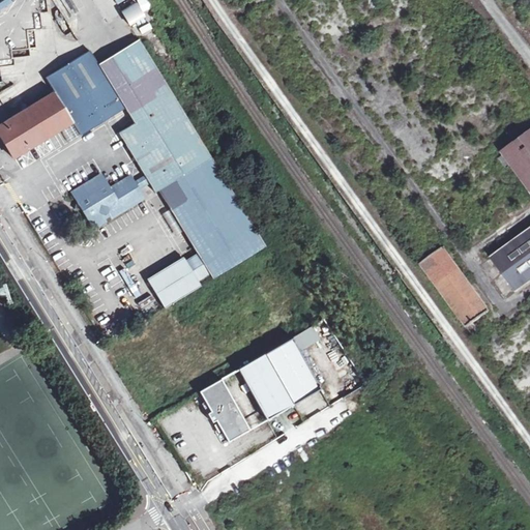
[(0,11),(12,4),(9,0),(4,0),(0,3),(0,11)]
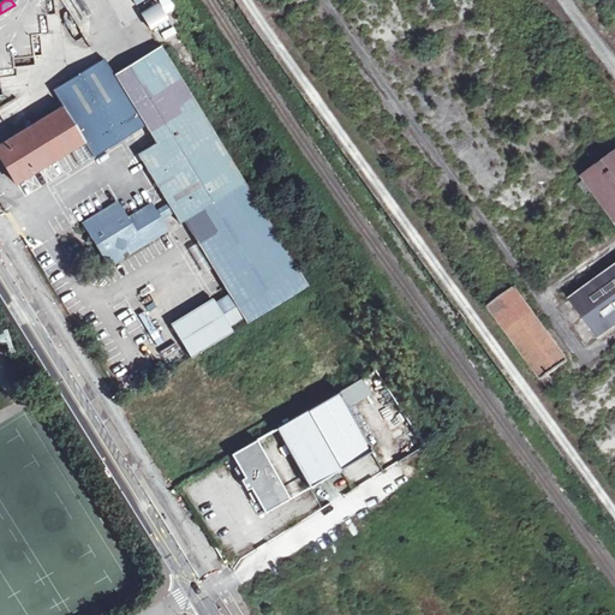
[(150,31),(169,22),(160,4),(141,13),(150,31)]
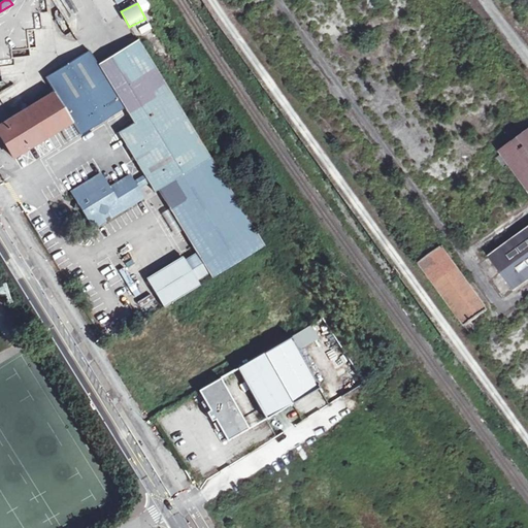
[(170,95),(137,40),(96,66),(88,53),(44,79),(53,93),(0,125),(0,139),(12,160),(60,131),(71,124),(79,137),(124,110),(134,105),(143,120),(133,126),(119,135),(139,169),(154,193),(157,191),(172,182),(184,200),(168,209),(191,248),(195,254),(209,276),(211,281),(263,249),(209,160),(170,95)]
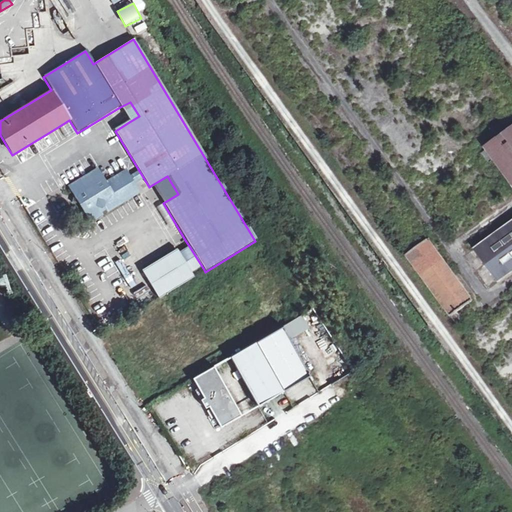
[(130,102),(120,107),(129,122),(139,116),(130,102)]
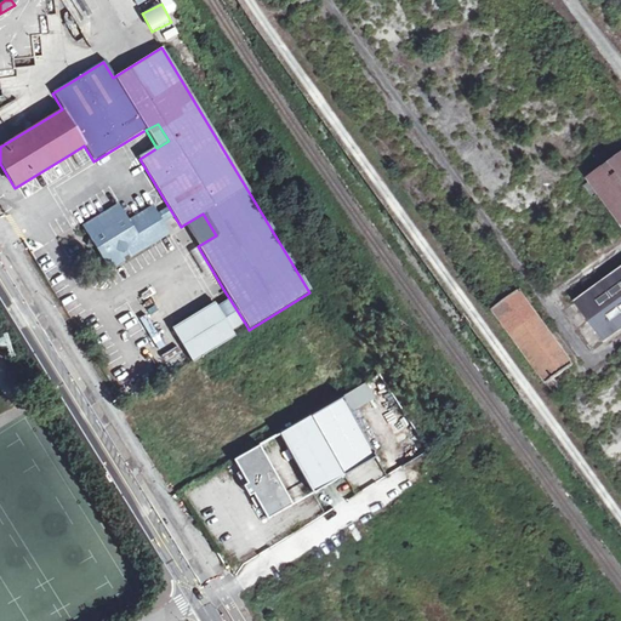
[(620,153),(586,180),(620,227),(620,153)]
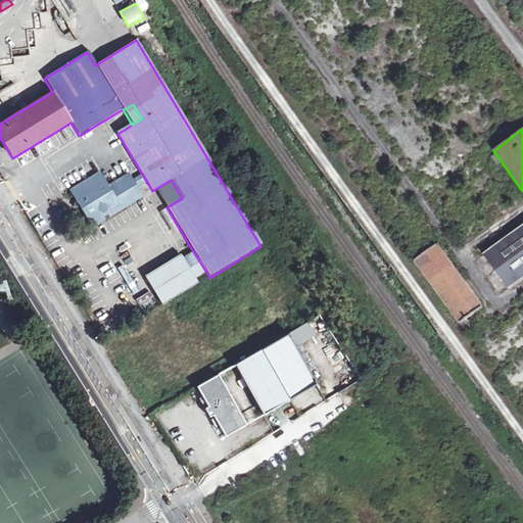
[(108,216),(141,196),(129,176),(107,188),(99,174),(69,191),(80,207),(79,208),(84,218),(86,217),(91,226),(103,219),(101,216),(106,212),(108,216)]
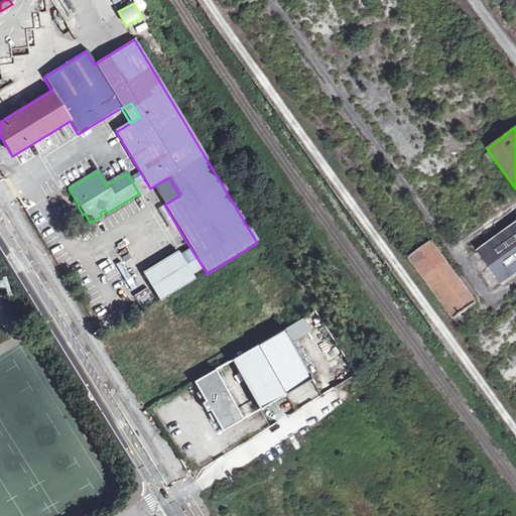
[(515,222),(477,252),(500,284),(515,271),(515,222)]
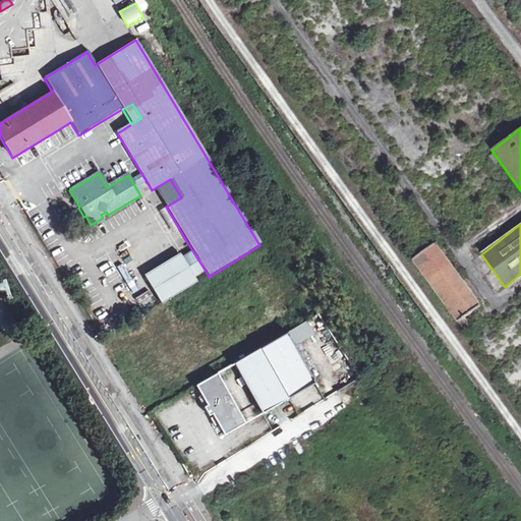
[(430,243),(409,258),(462,331),(469,327),(462,317),(477,306),(430,243)]
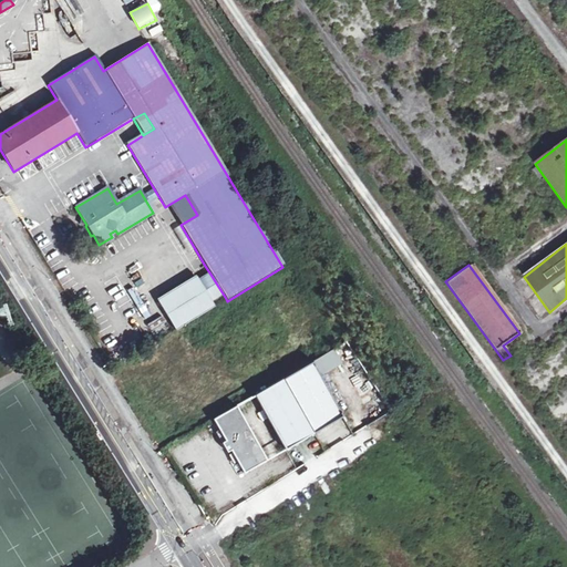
[(225,297),(209,272),(196,280),(195,277),(155,300),(174,332),(214,309),(212,305),(225,297)]
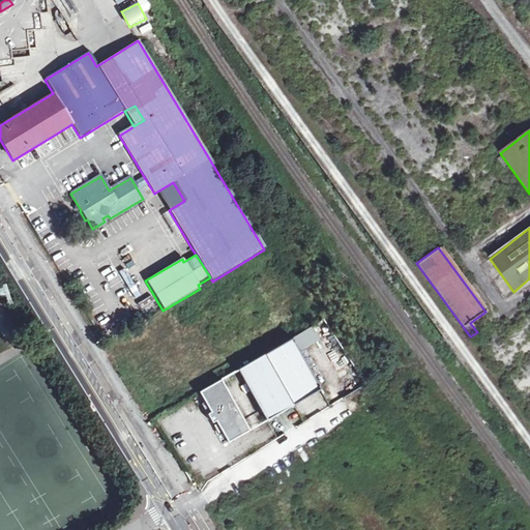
[(347,280),(340,284),(347,293),(353,289),(347,280)]
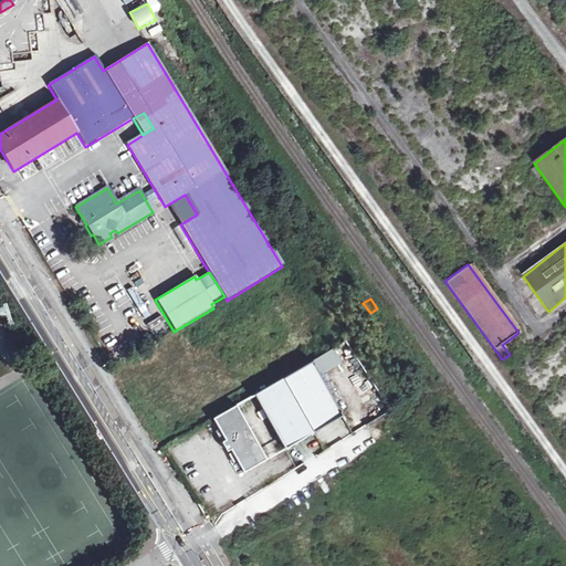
[(311,363),(253,397),(284,451),(342,417),(311,363)]
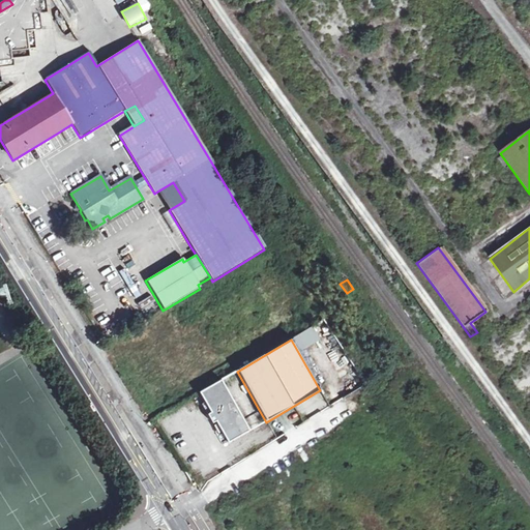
[(221,382),(199,394),(228,444),(249,432),(221,382)]
